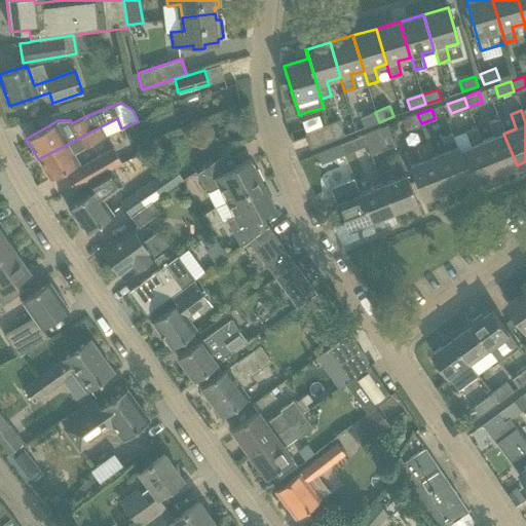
[(379,122),(375,112),(360,117),(364,127),(379,122)]
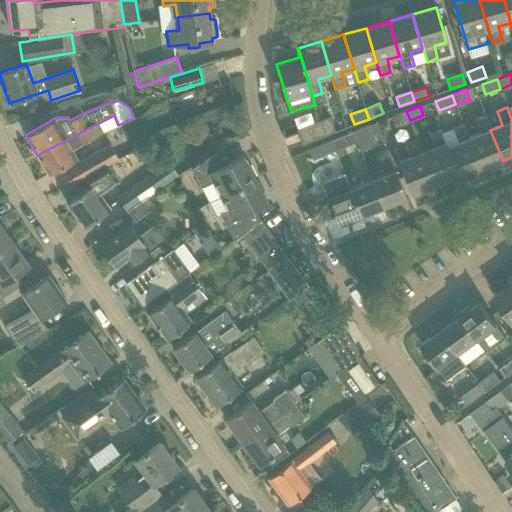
[(410,120),(406,111),(391,116),(394,126),(410,120)]
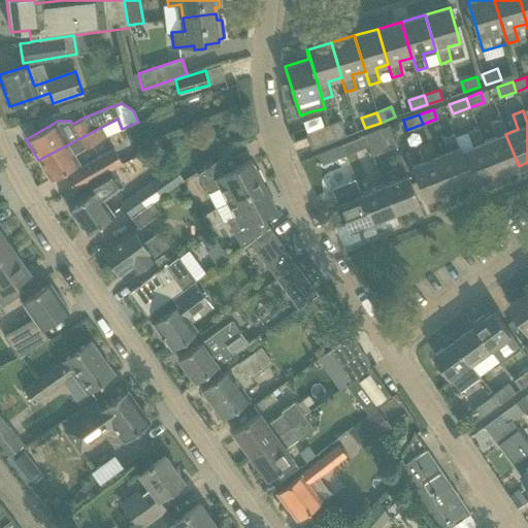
[(118,119),(38,160),(50,179),(64,171),(66,175),(65,175),(74,191),(86,185),(111,169),(122,163),(112,147),(79,167),(77,164),(79,163),(74,154),(106,135),(122,129),(118,119)]
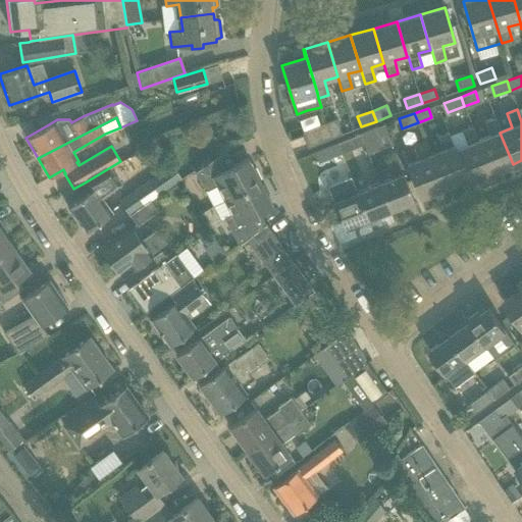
[(513,164),(500,133),(493,118),(483,122),(489,137),(477,141),(490,173),(513,164)]
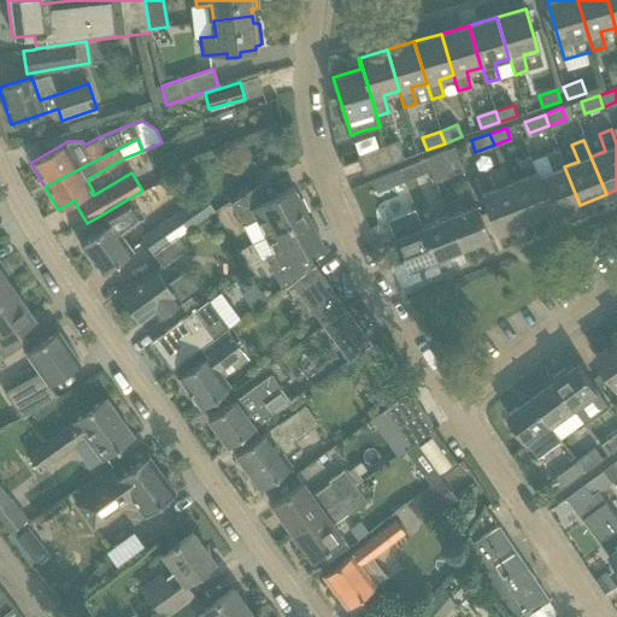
[(404,158),(397,141),(385,145),(392,163),(404,158)]
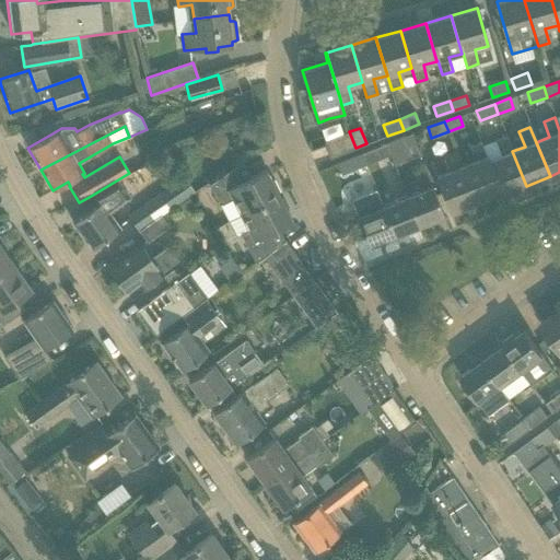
[(356,148),(349,131),(323,142),(329,159),(356,148)]
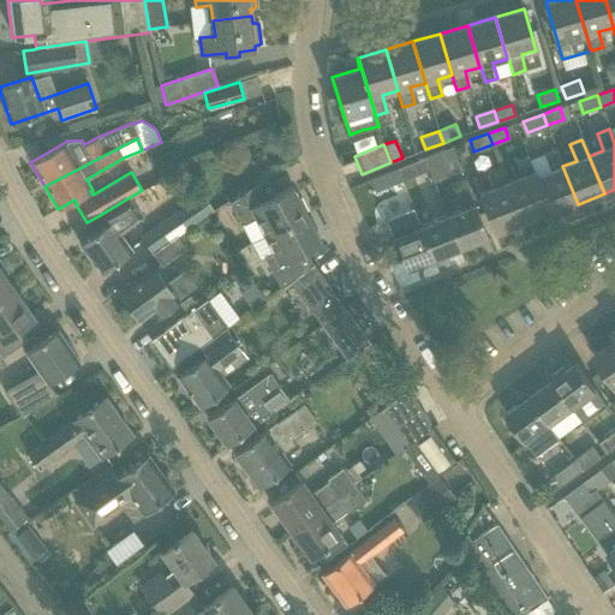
[(452,147),(445,149),(424,157),(428,169),(433,181),(461,171),(452,147)]
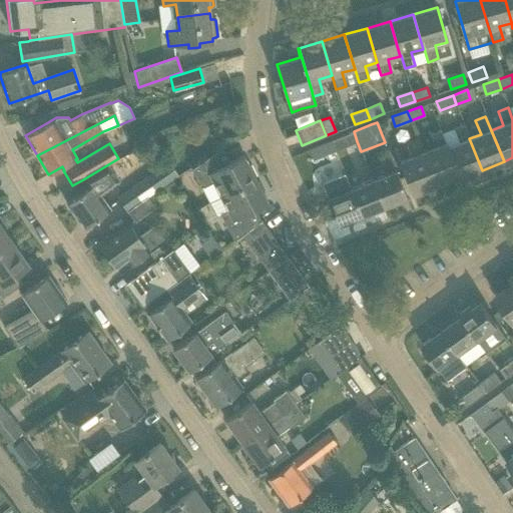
[(482,170),(469,138),(464,125),(453,129),(459,143),(447,147),(460,179),(482,170)]
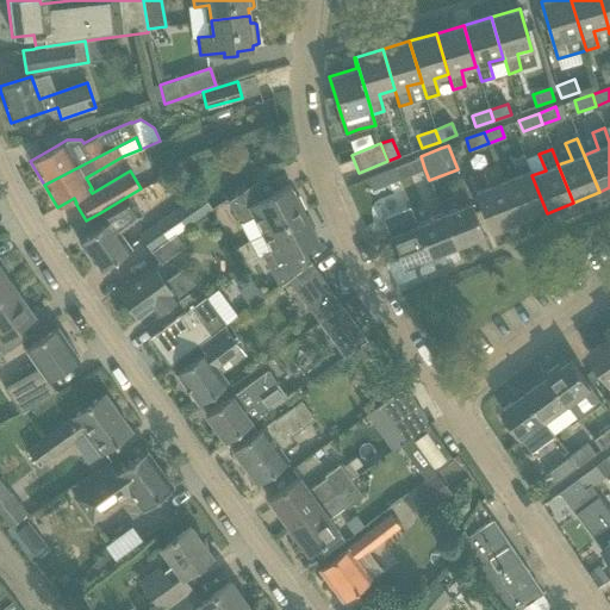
[(547,213),(531,175),(523,154),(511,159),(517,175),(503,180),(518,219),(545,210),(546,213),(547,213)]
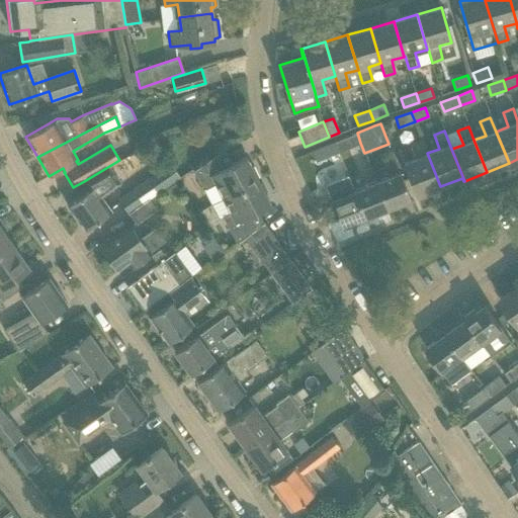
[(357,133),(334,142),(338,152),(360,143),(357,133)]
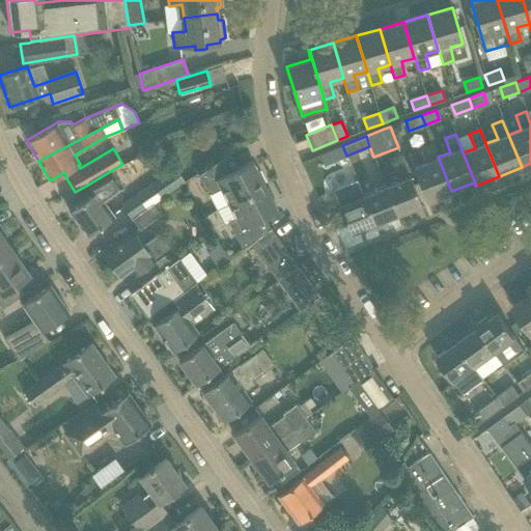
[(451,191),(438,157),(438,158),(432,144),(422,147),(427,161),(414,167),(427,201),(451,191)]
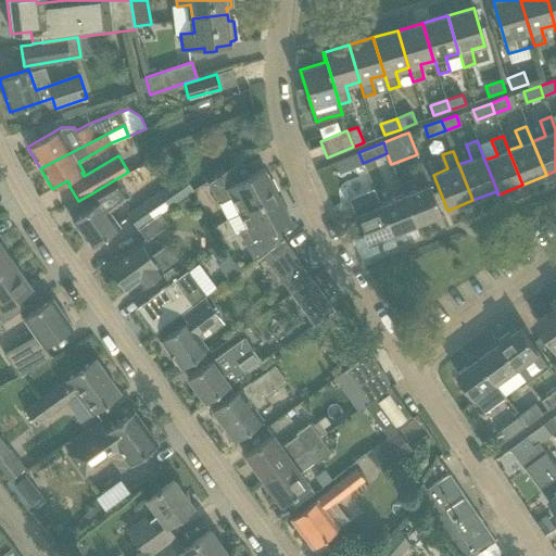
[(358,152),(333,162),(338,173),(363,163),(358,152)]
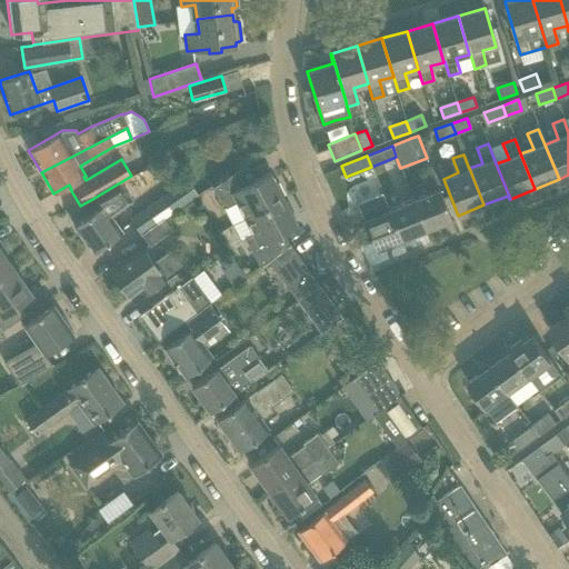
[(141,187),(157,181),(152,169),(137,175),(141,187)]
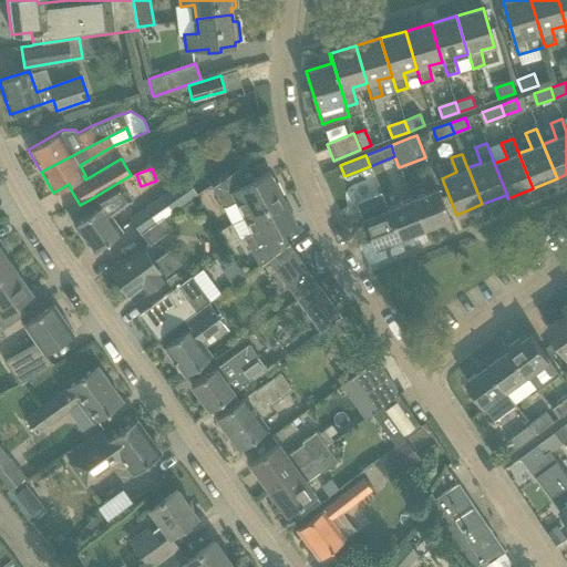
[(275,183),(269,172),(247,183),(239,168),(212,186),(222,205),(225,206),(235,202),(244,217),(282,197),(281,195),(282,194),(277,182),(275,183)]
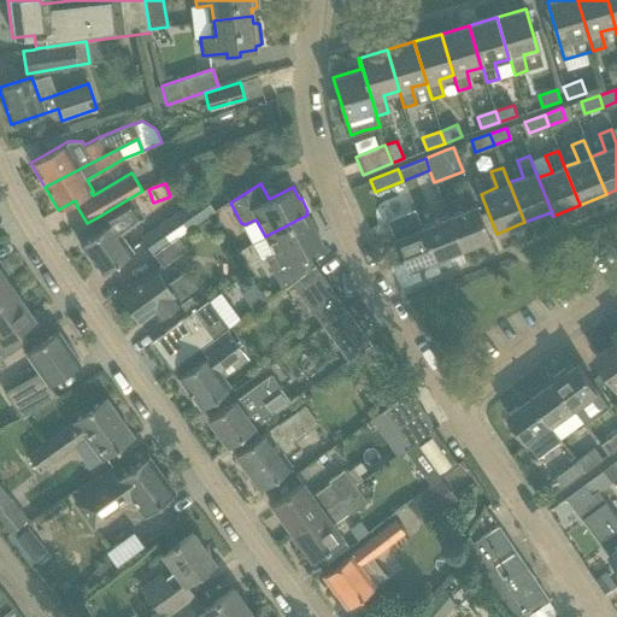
[(201,195),(140,238),(152,256),(153,254),(177,238),(178,238),(213,212),(201,195)]
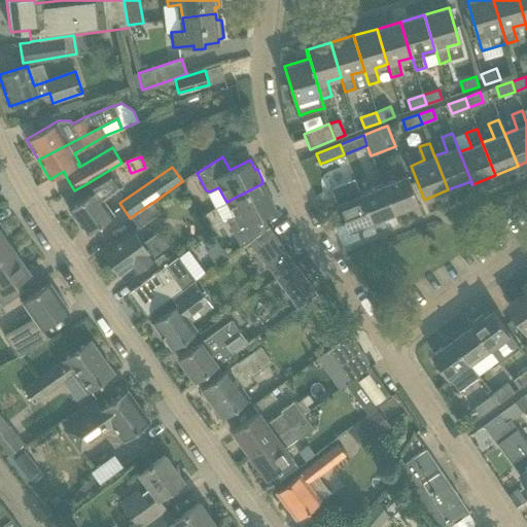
[(91,191),(68,209),(86,234),(102,222),(114,214),(104,201),(123,185),(111,169),(85,184),(91,191)]
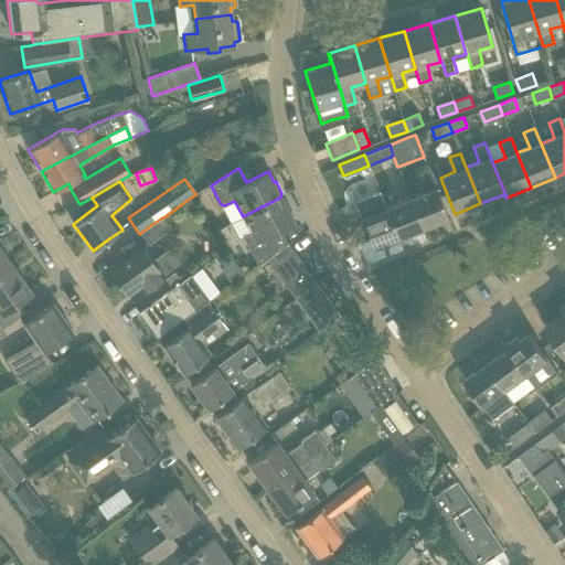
[(448,217),(435,187),(411,198),(423,227),(448,217)]
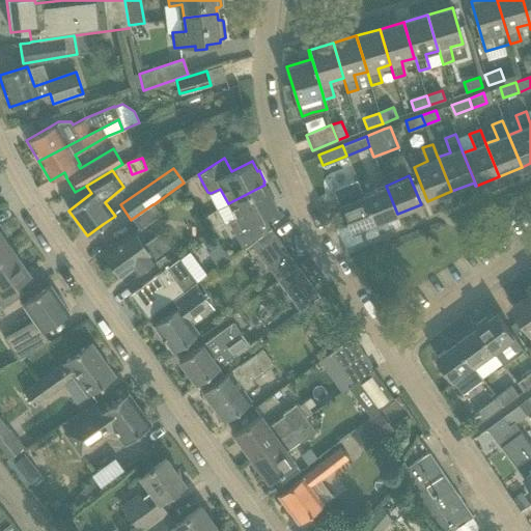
[(373,223),(362,195),(357,184),(334,193),(351,232),(373,223)]
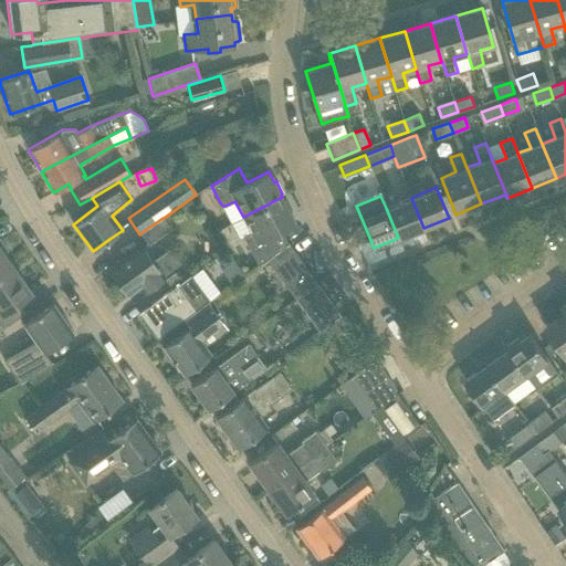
[(282,197),(243,217),(251,233),(243,237),(259,265),(266,260),(281,249),(273,234),(295,223),(290,211),(291,211),(285,199),(283,200),(282,197)]
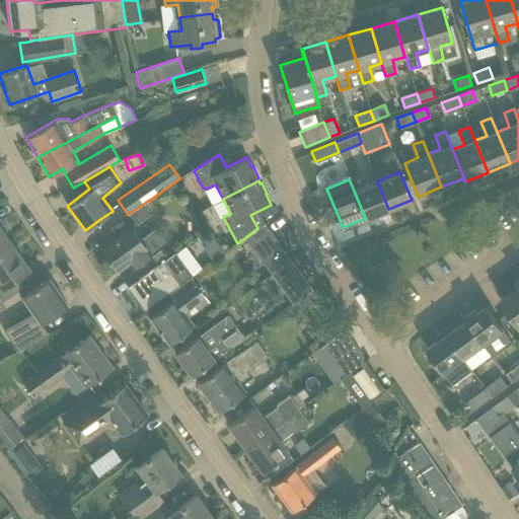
[(388,209),(377,181),(354,191),(365,218),(388,209)]
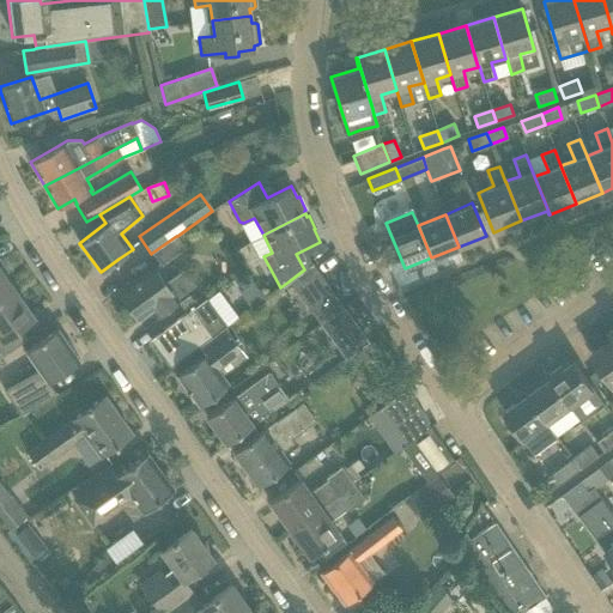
[(176,236),(152,253),(161,265),(186,248),(177,236),(176,236)]
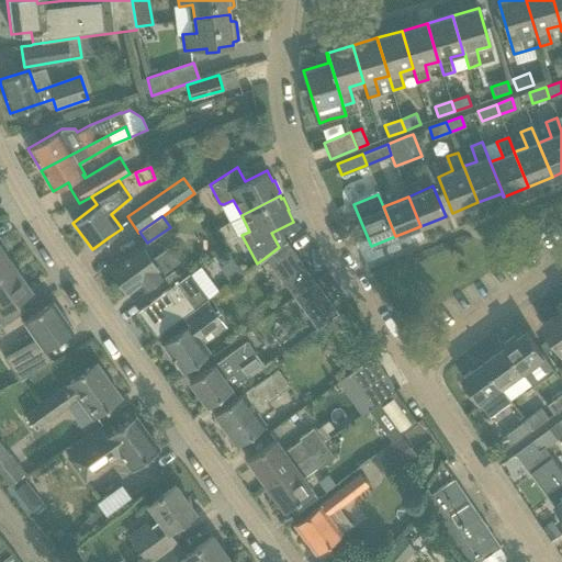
[(279,247),(265,258),(293,296),(314,280),(287,243),(279,247)]
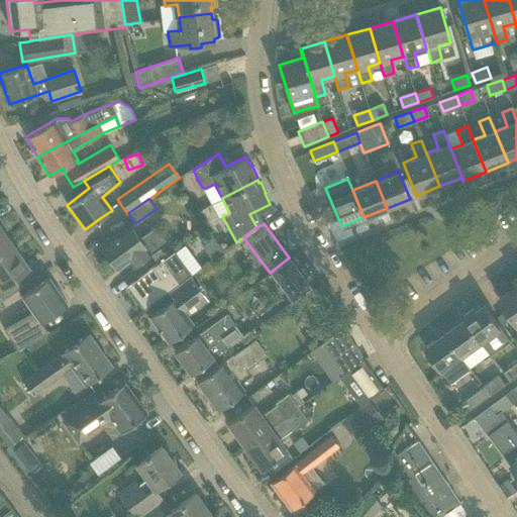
[(128,225),(101,245),(111,261),(113,260),(118,266),(129,257),(133,264),(147,252),(165,240),(154,227),(138,239),(128,225)]
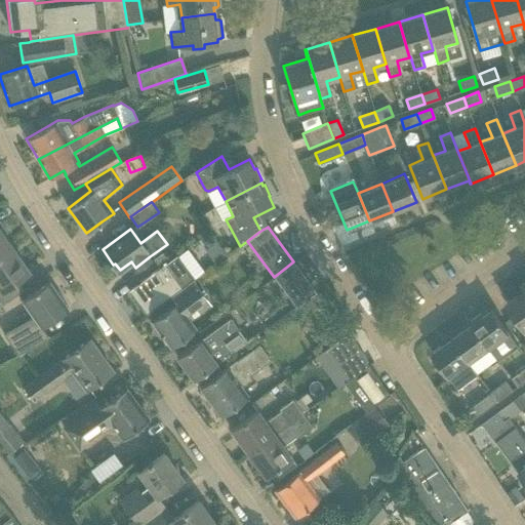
[(0,253),(10,246),(0,231),(0,253)]
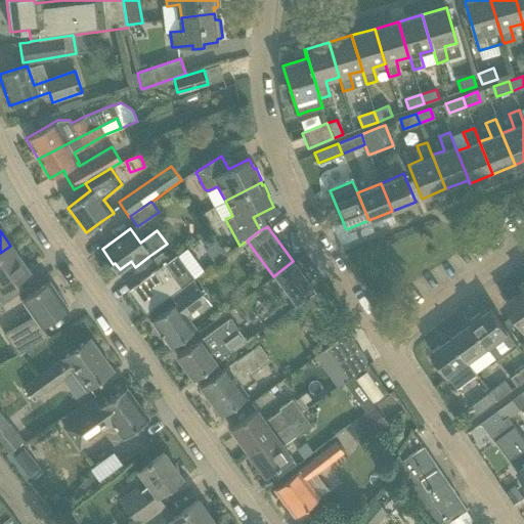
[(10,246),(0,253),(0,289),(1,290),(28,270),(10,246)]
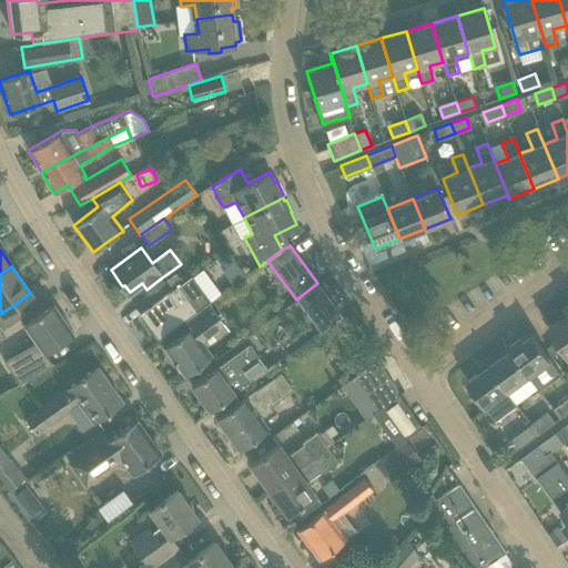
[(172,291),(140,314),(158,340),(183,321),(195,312),(210,302),(210,301),(220,293),(202,270),(192,277),(191,276),(182,283),(175,273),(165,281),(173,290),(172,291)]
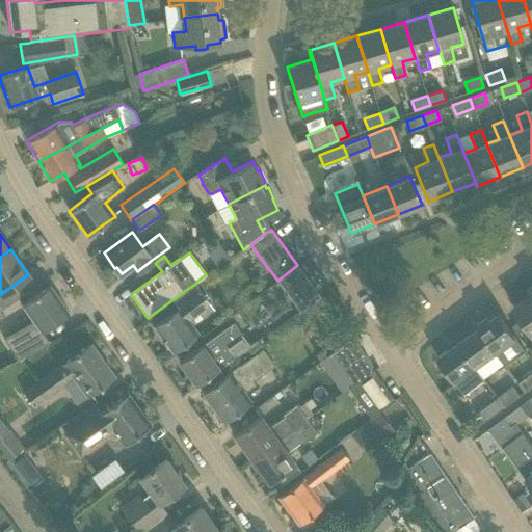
[(297,265),(277,281),(299,311),(320,296),(297,265)]
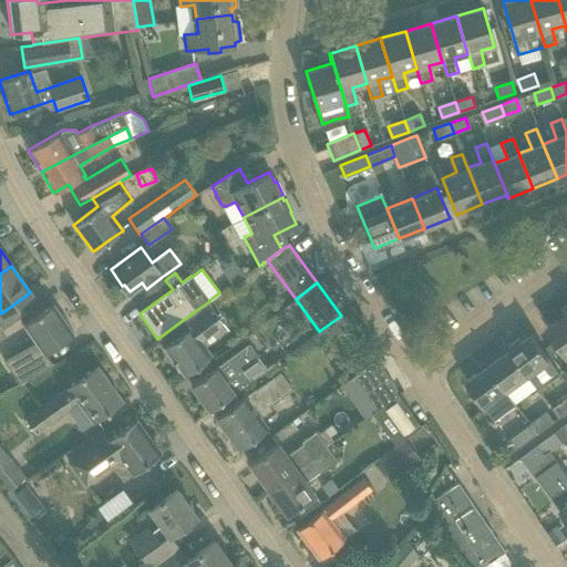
[(188,328),(163,347),(172,358),(175,363),(184,375),(210,356),(204,347),(198,340),(223,323),(208,302),(195,311),(184,320),(188,328)]
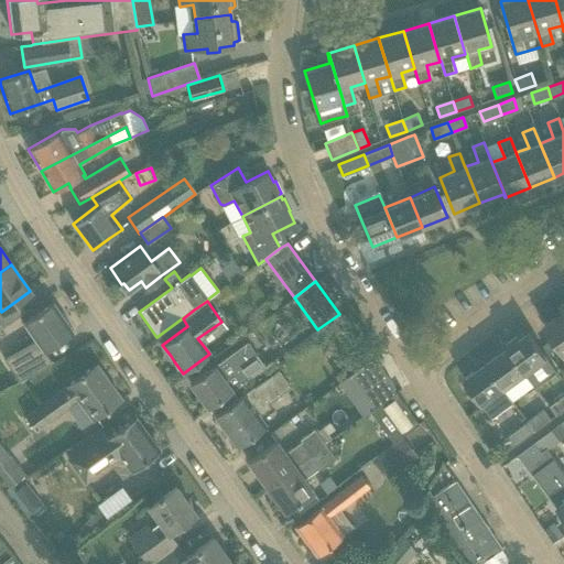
[(36,342),(4,360),(19,381),(52,362),(45,351),(73,332),(53,303),(23,323),(36,342)]
